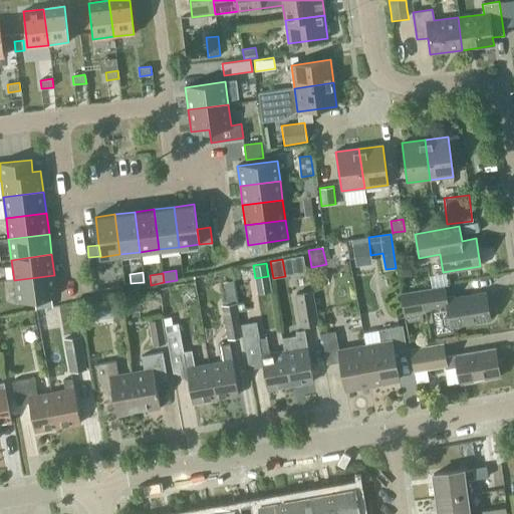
[(54,275),(14,280),(17,301),(34,299),(51,297),(57,296),(54,275)]
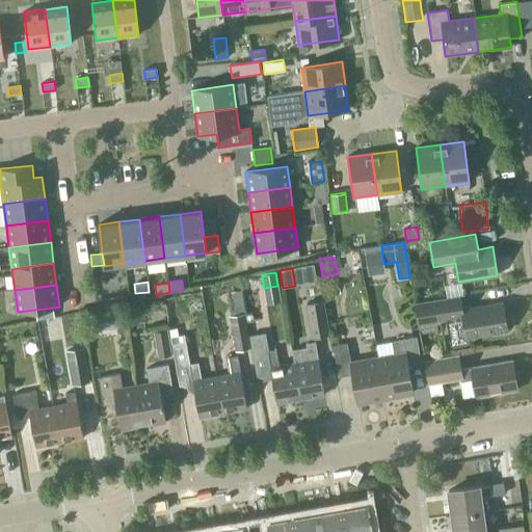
[(460,296),(443,299),(414,304),(418,324),(446,320),(450,345),(453,347),(466,345),(468,342),(468,338),(507,331),(502,302),(462,310),(460,296)]
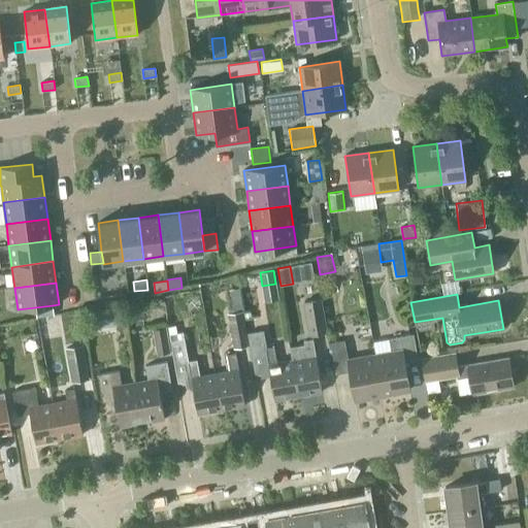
[(327,332),(321,297),(302,301),(308,336),(327,332)]
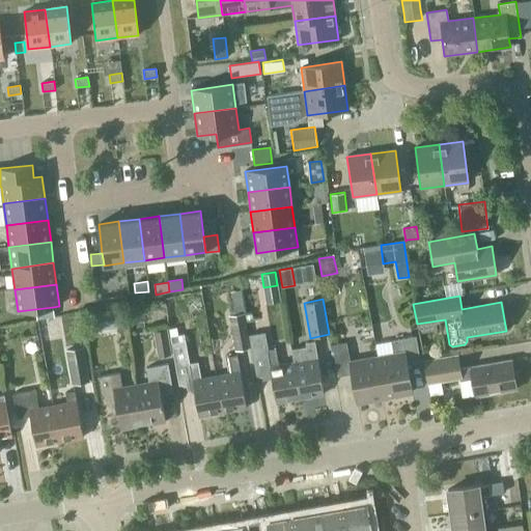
[(53,307),(35,309),(36,319),(54,316),(53,307)]
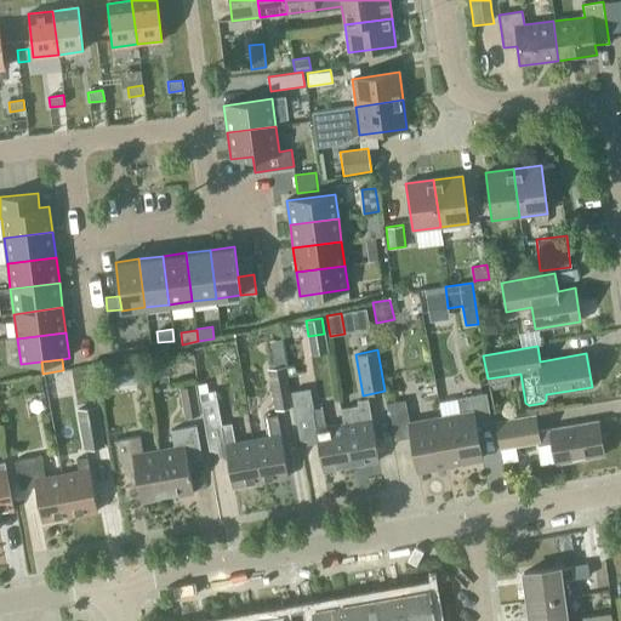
[(102,368),(106,388),(143,382),(140,360),(102,368)]
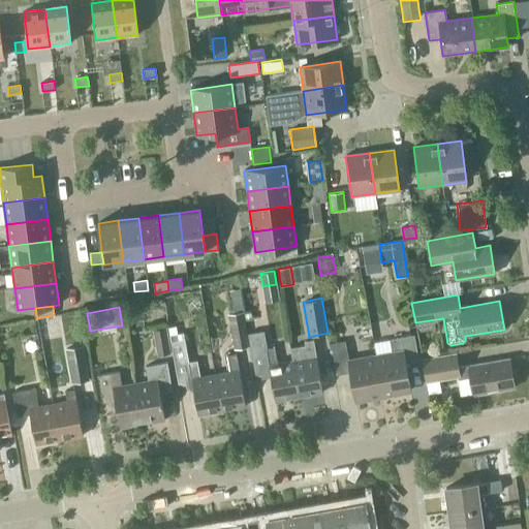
[(234,348),(248,345),(242,312),(228,315),(234,348)]
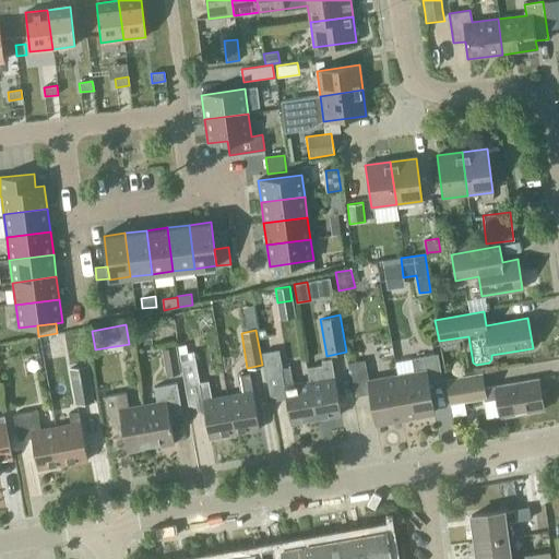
[(180,373),(176,346),(161,348),(165,376),(180,373)]
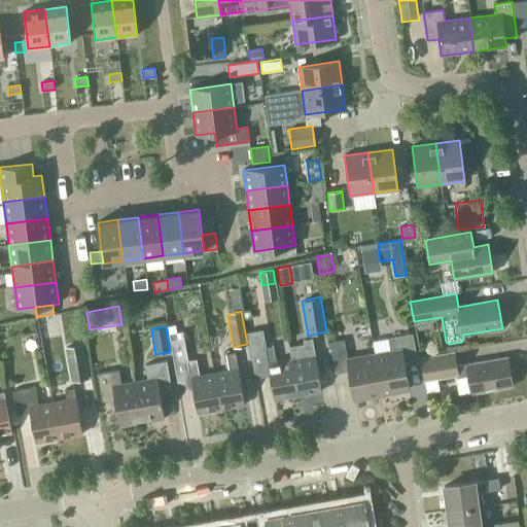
[(379,395),(409,389),(403,361),(417,359),(412,335),(388,339),(390,352),(372,356),(379,395)]
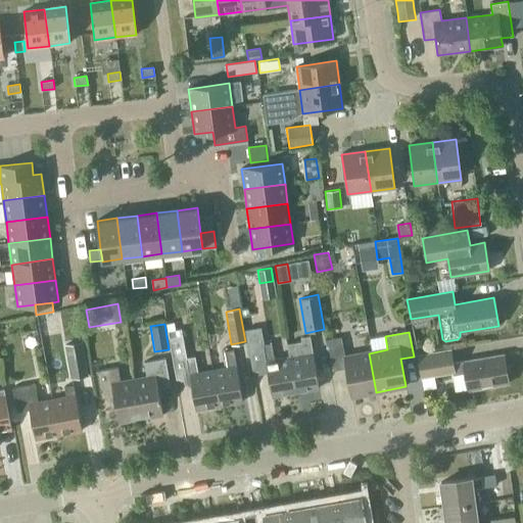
[(195,411),(219,406),(212,371),(198,373),(195,357),(186,359),(182,335),(170,338),(177,380),(189,378),(195,411)]
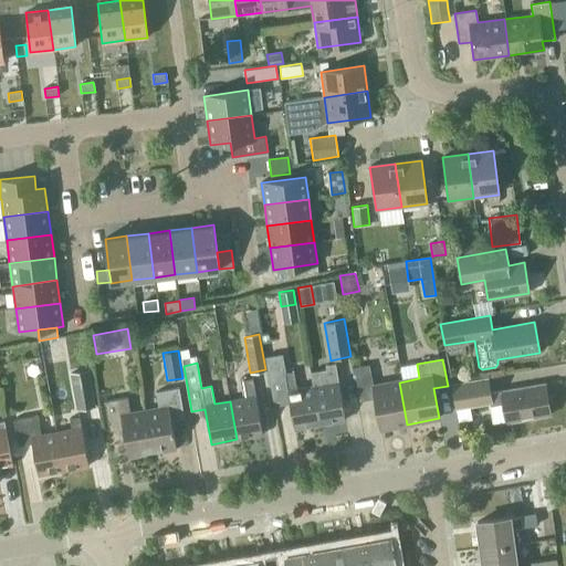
[(320,425),(345,420),(335,364),(325,366),(326,369),(310,373),(312,387),(313,387),(320,425)]
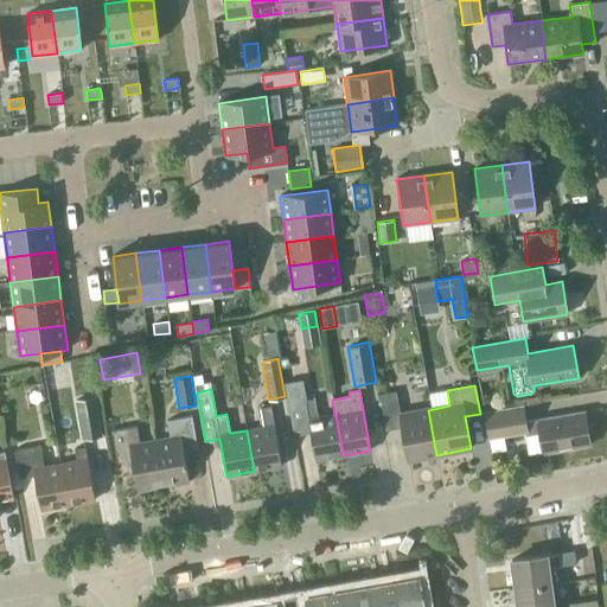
[(82,439),(101,435),(94,397),(76,401),(82,439)]
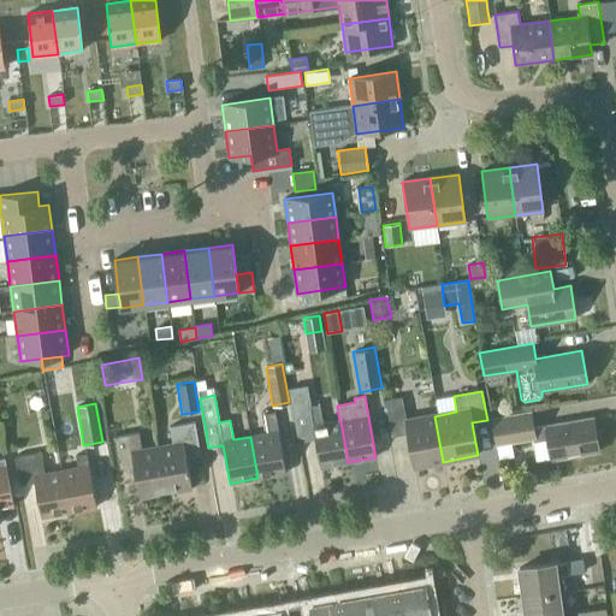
[(341,421),(339,421),(323,424),(319,404),(309,406),(320,467),(348,462),(341,421)]
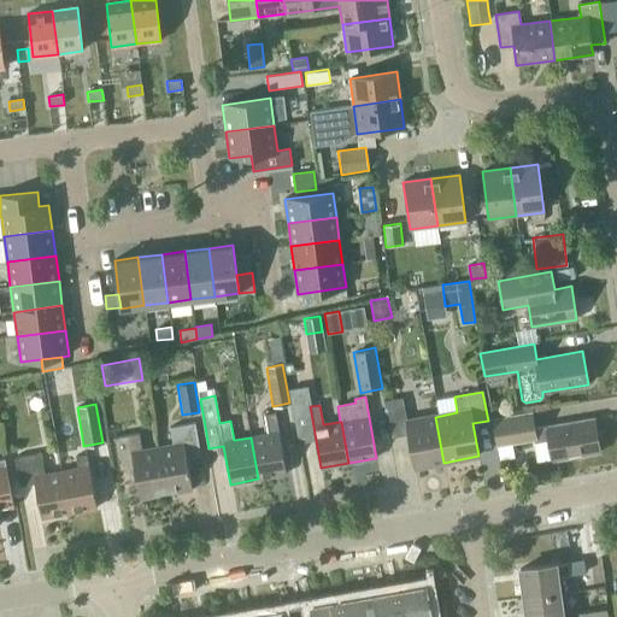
[(444,463),(435,417),(406,422),(404,405),(387,409),(393,438),(407,435),(413,468),(444,463)]
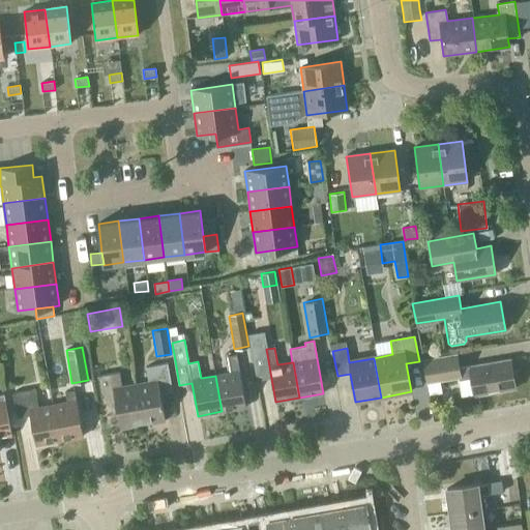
[(222,411),(245,407),(236,354),(228,356),(231,373),(215,376),(222,411)]
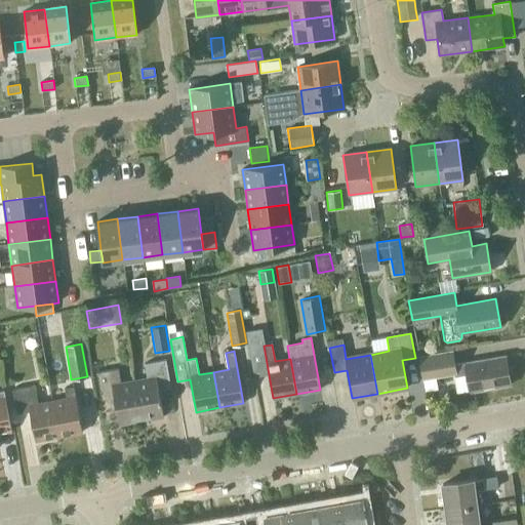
[(453,351),(447,352),(418,357),(422,379),(454,373),(454,376),(466,374),(469,393),(510,386),(506,356),(455,365),(453,351)]
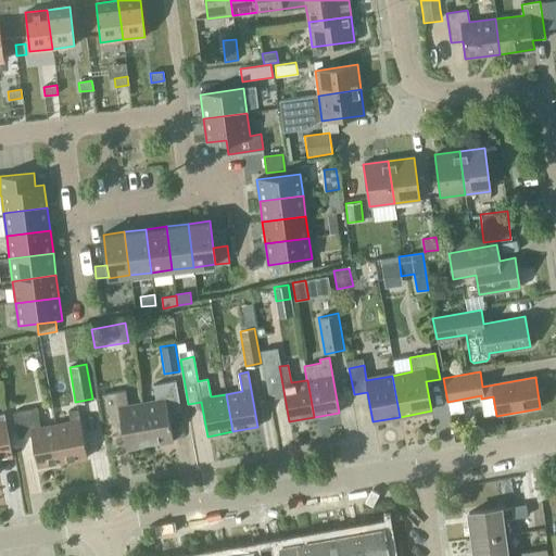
[(167,412),(180,409),(175,381),(153,386),(155,401),(141,403),(149,446),(173,442),(167,412)]
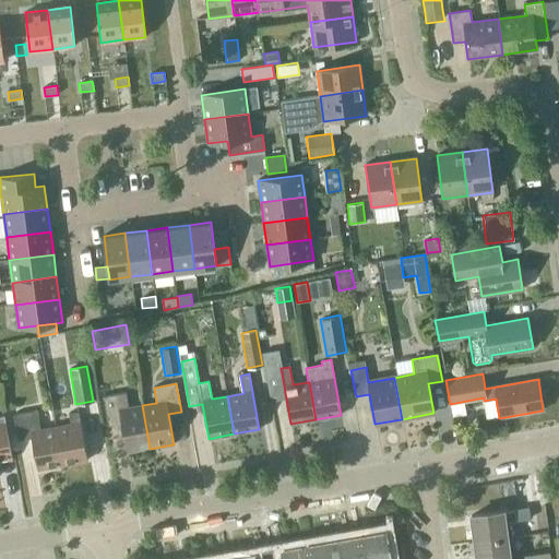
[(150,449),(142,405),(128,408),(126,392),(103,396),(108,425),(121,423),(127,453),(150,449)]
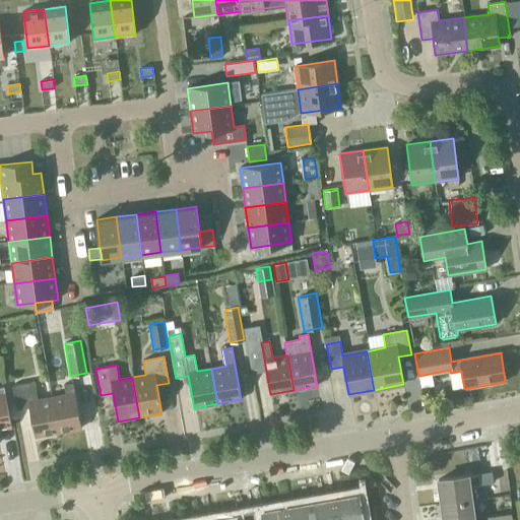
[(58,433),(52,397),(38,400),(34,382),(12,386),(16,410),(29,407),(35,437),(58,433)]
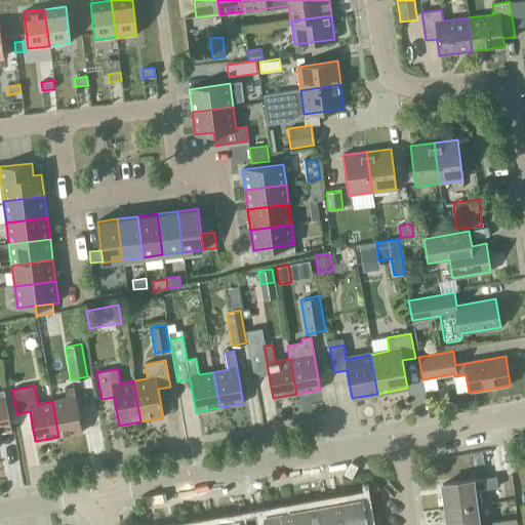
[(58,437),(82,433),(76,397),(75,397),(74,387),(64,389),(66,399),(52,401),(58,437)]
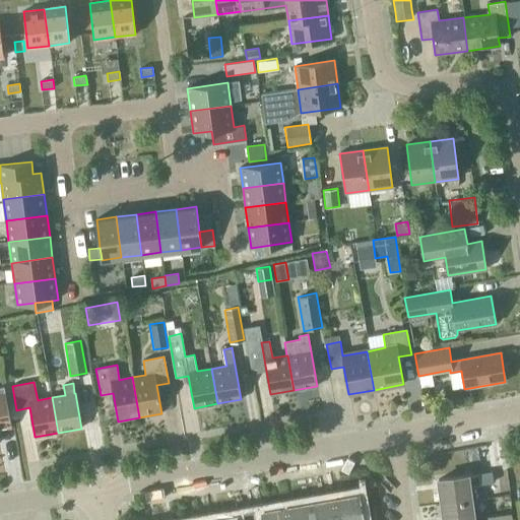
[(0,430),(11,429),(4,387),(0,387),(0,430)]
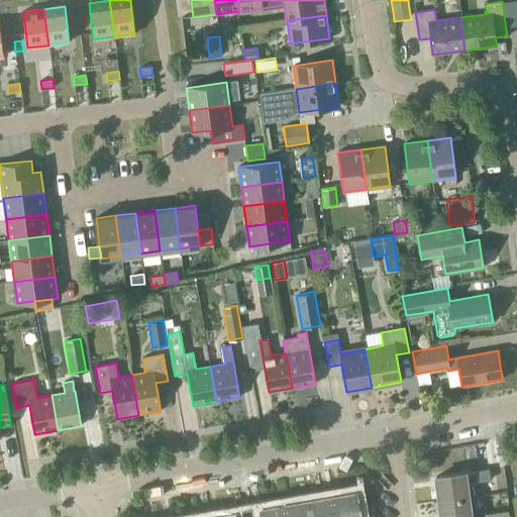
[(471,498),(469,484),(491,480),(490,470),(467,473),(467,474),(437,478),(440,502),(471,498)]
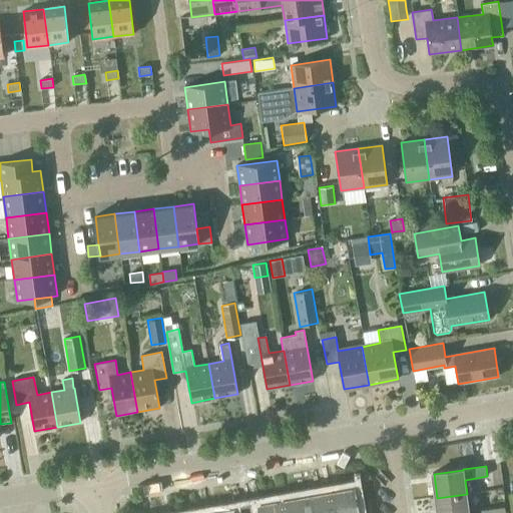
[(333,512),(358,512),(354,488),(330,492),(333,512)]
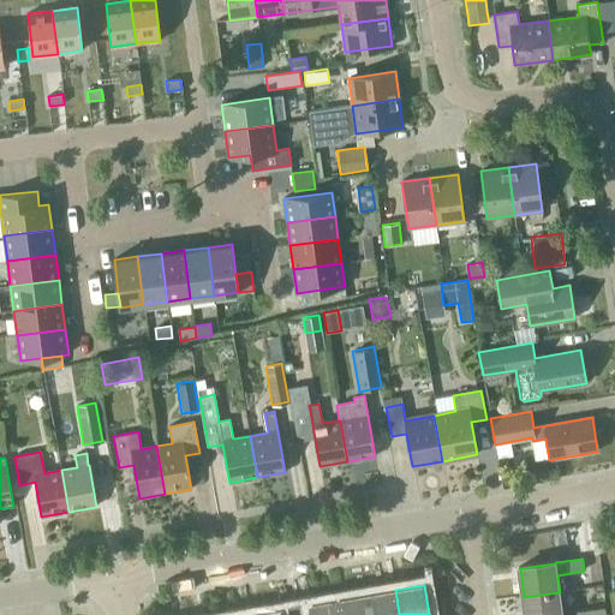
[(370,614),(399,614),(395,590),(368,595),(370,614)]
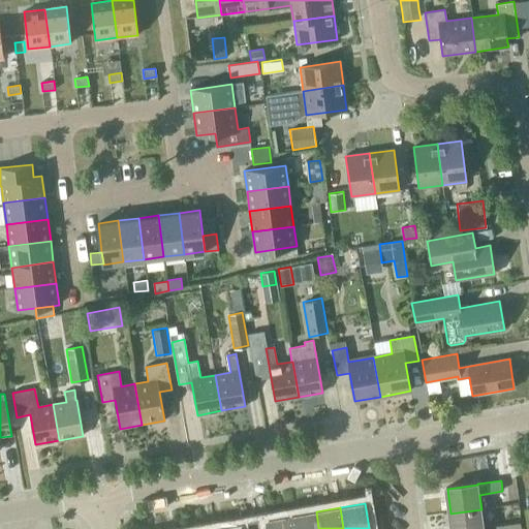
[(484,528),(481,509),(450,514),(452,528),(484,528)]
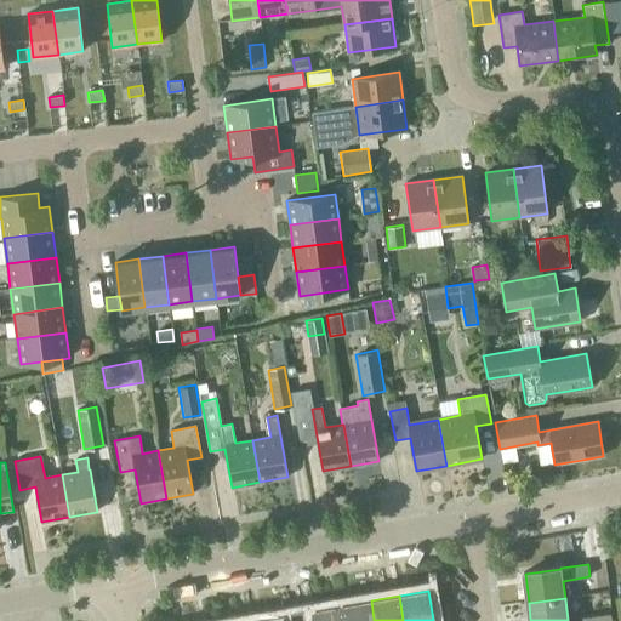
[(374,620),(371,600),(342,605),(345,620),(374,620)]
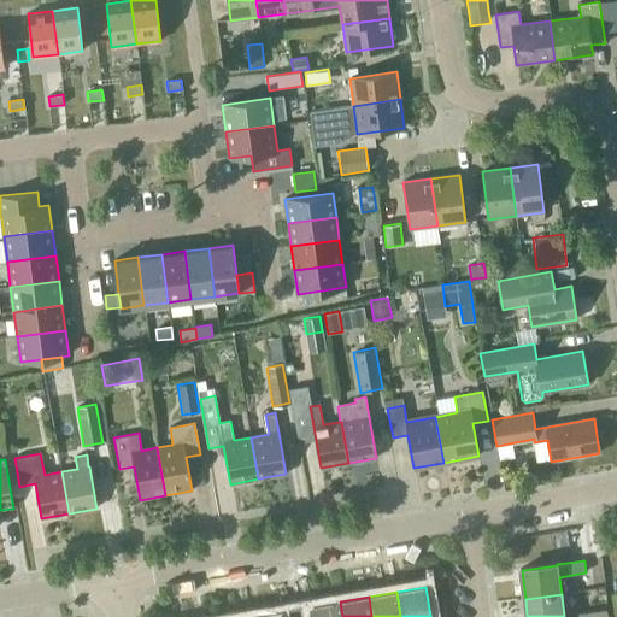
[(342,616),(340,601),(311,607),(312,616),(342,616)]
